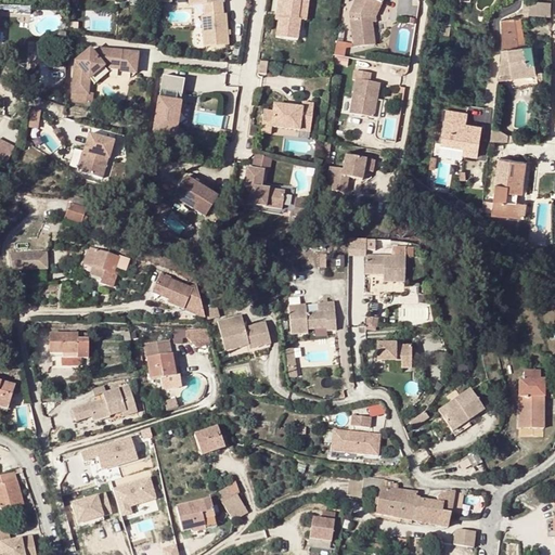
[(189,0),(190,2),(204,1),(205,13),(202,13),(204,43),(229,42),(226,11),(223,11),(221,0),(189,0)]
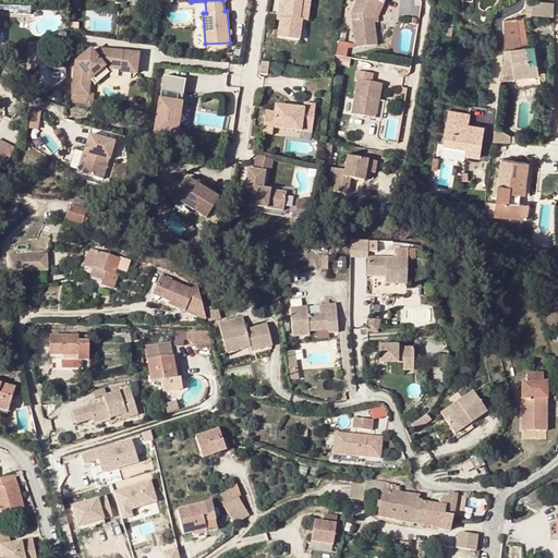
[(307,0),(282,0),(281,12),(284,13),(283,20),(280,37),(302,40),(304,21),(302,21),(304,1),(307,1),(307,0)]
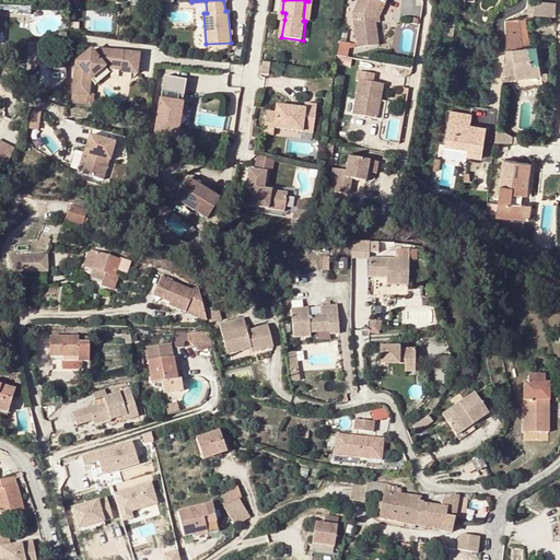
[(378,45),(375,22),(374,14),(378,0),(381,0),(384,1),(384,0),(358,0),(353,13),(359,48),(378,45)]
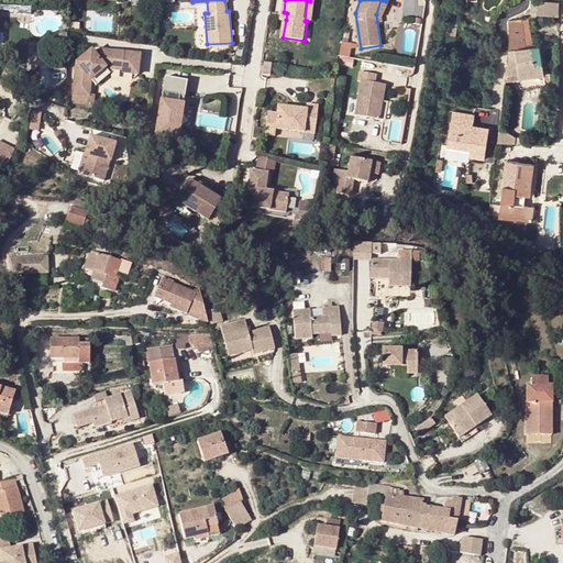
[(381,14),(386,1),(383,0),(381,0),(376,14),(377,22),(381,22),(381,14)]
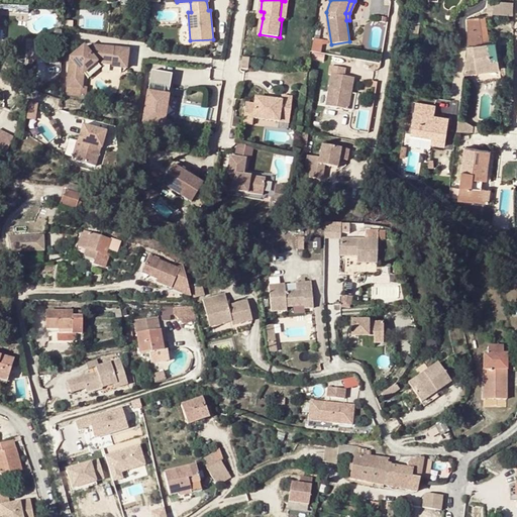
[(511,0),(493,0),(492,14),(513,15),(514,0),(511,0)]
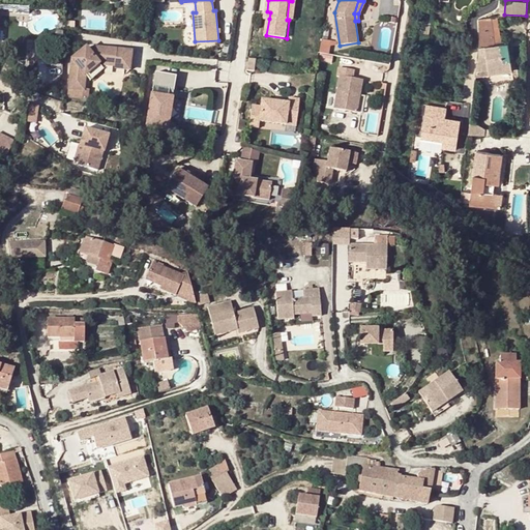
[(162,10),(162,21),(182,21),(182,11),(162,10)]
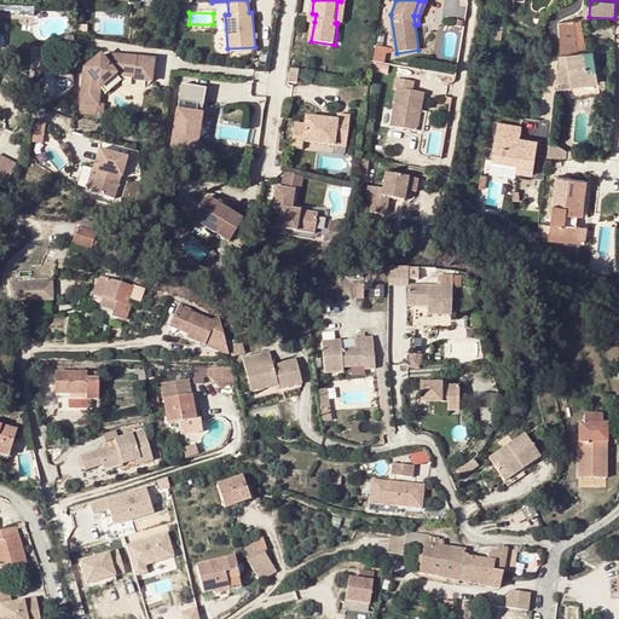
[(582,17),(573,18),(578,51),(593,48),(591,40),(586,41),(583,21),(582,17)]
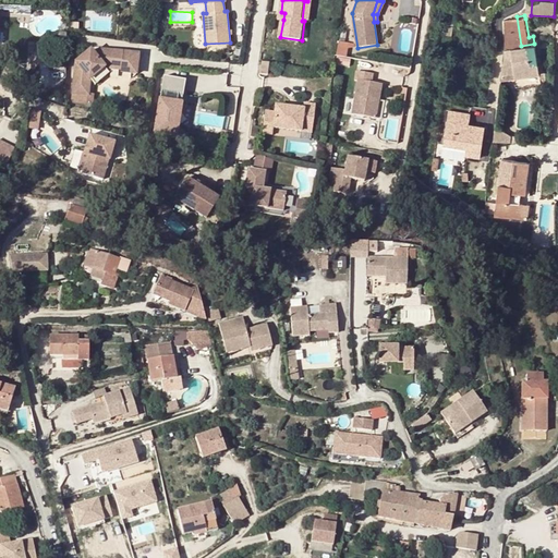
[(504,62),(536,58),(534,44),(521,46),(517,16),(504,19),(506,29),(505,34),(506,34),(504,62)]
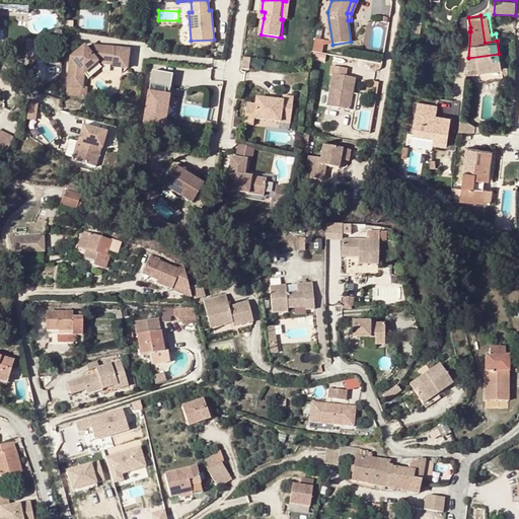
[(314,43),(313,51),(323,53),(324,45),(314,43)]
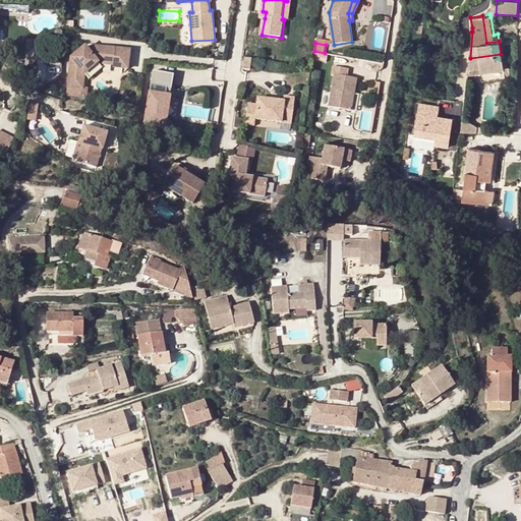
[(130,48),(95,46),(90,50),(85,46),(72,58),(75,62),(71,65),(70,87),(90,88),(91,78),(104,67),(106,70),(123,71),(124,65),(128,66),(130,48)]
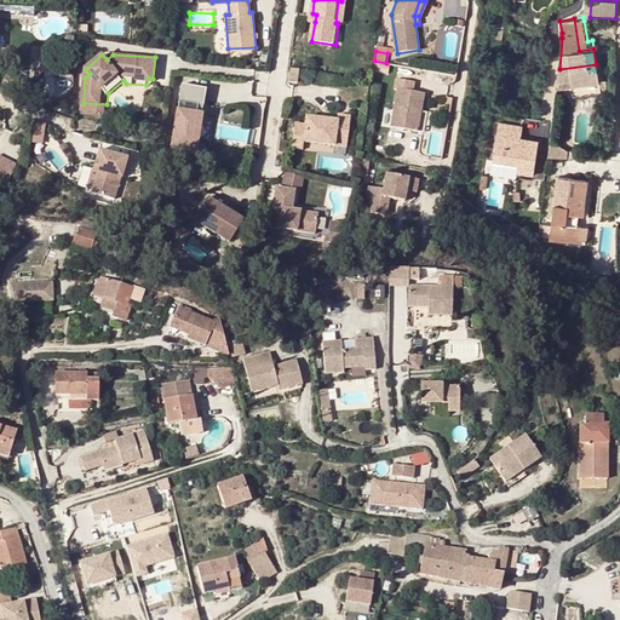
[(302,67),(294,64),(290,78),(298,80),(302,67)]
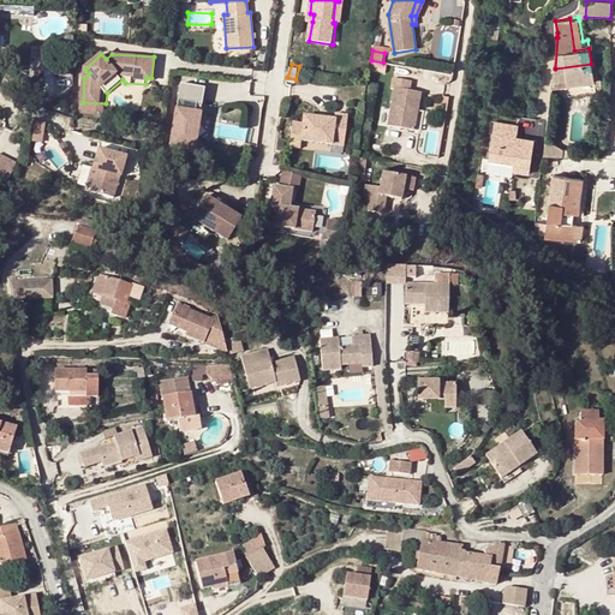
[(593,81),(591,64),(555,69),(555,81),(556,81),(567,79),(567,84),(593,81)]
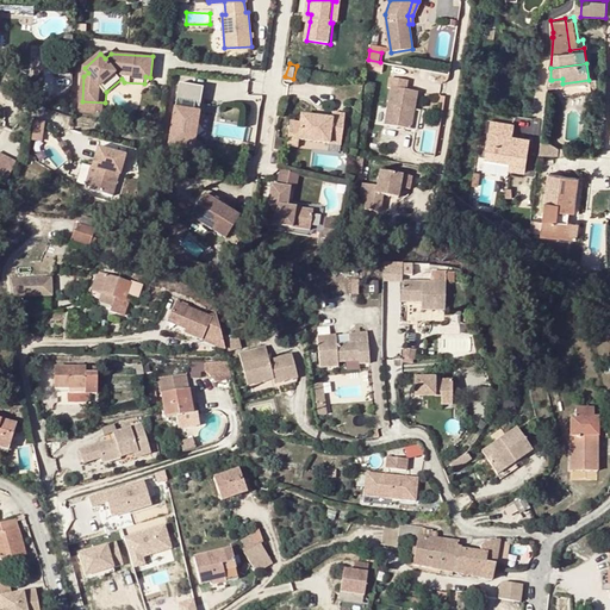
[(387,86),(391,87),(405,89),(408,80),(390,76),(387,86)]
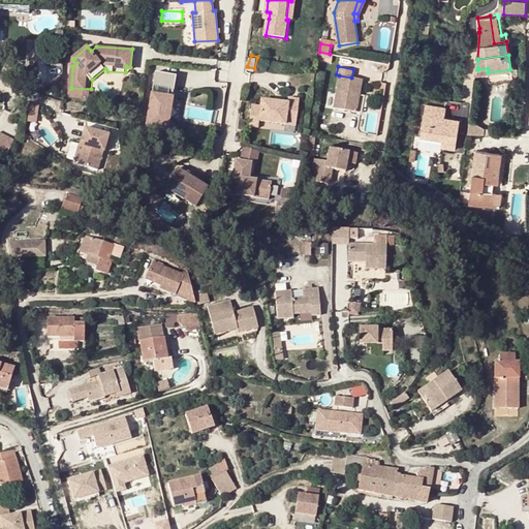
[(179,71),(156,68),(149,122),(165,124),(170,85),(175,85),(177,86),(179,71)]
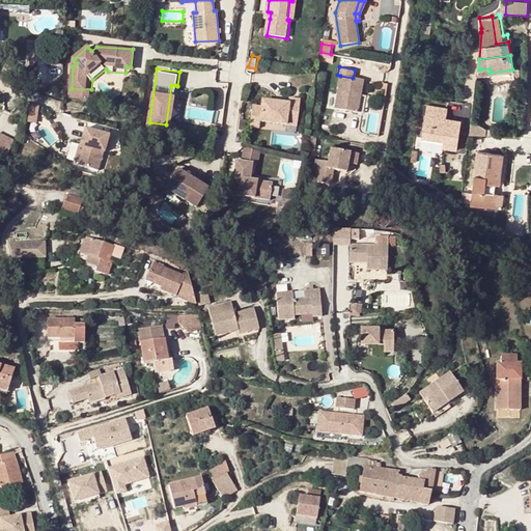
[(332,107),(356,112),(359,95),(363,80),(353,78),(340,76),(332,107)]
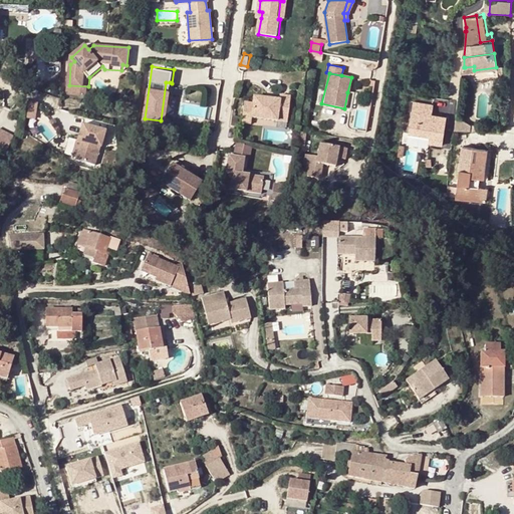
[(170,82),(166,82),(161,120),(165,120),(170,82)]
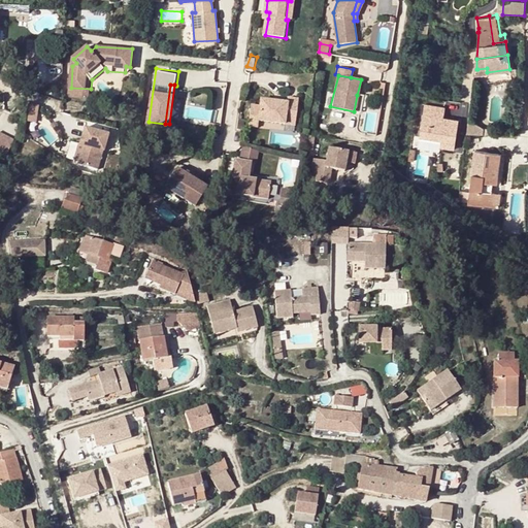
[(207,105),(207,94),(195,94),(195,116),(202,116),(202,105),(207,105)]
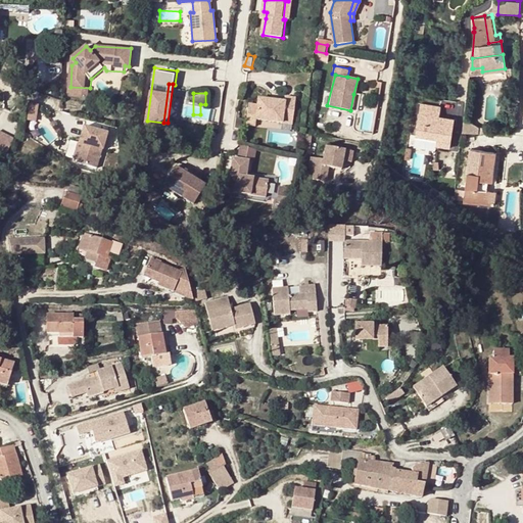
[(359,95),(353,94),(350,110),(354,111),(359,95)]
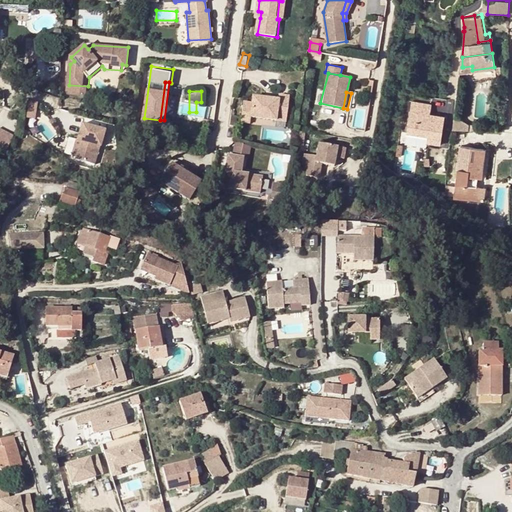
[(255,103),(246,102),(243,122),(253,123),(254,118),(280,121),(280,113),(289,114),(291,97),(282,96),(281,100),(256,97),(255,103)]
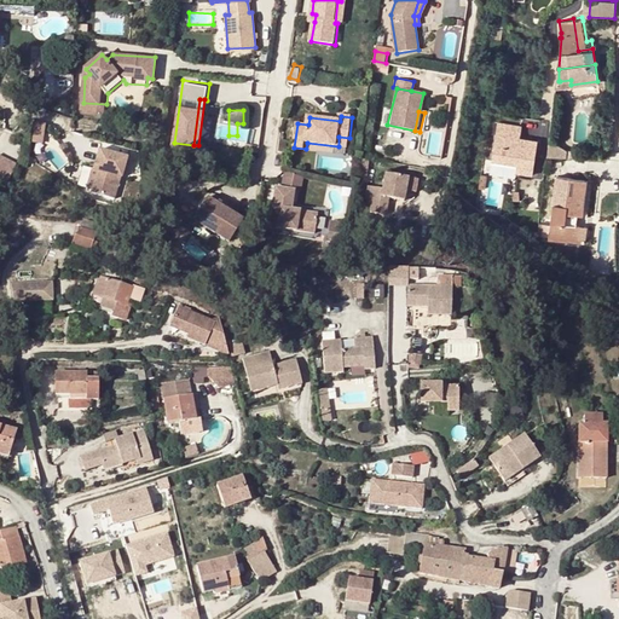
[(44,144),(46,125),(35,122),(33,143),(44,144)]
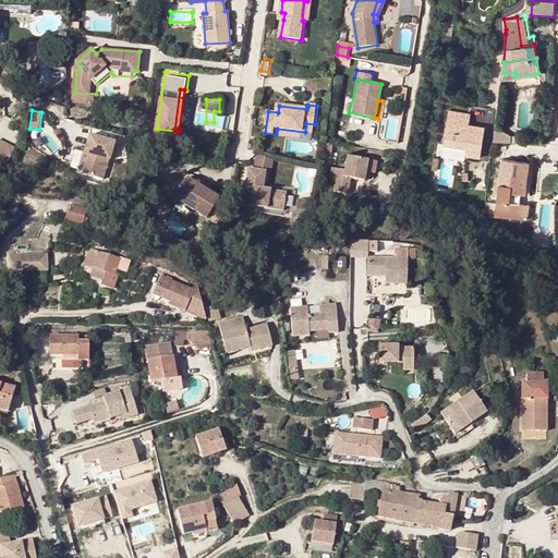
[(469,116),(447,112),(443,147),(463,150),(463,157),(480,159),(484,128),(468,125),(469,116)]
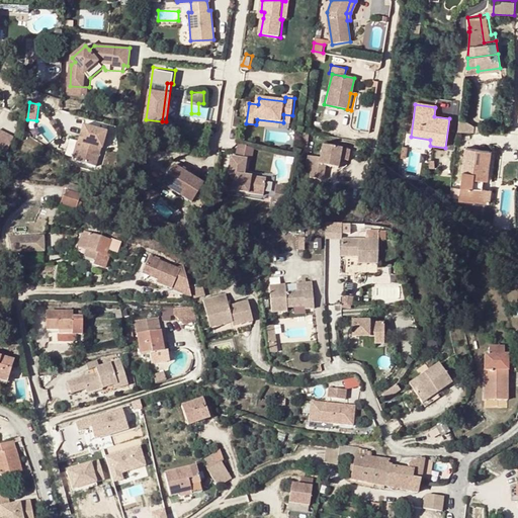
[(291,122),(292,115),(283,114),(283,122),(291,122)]
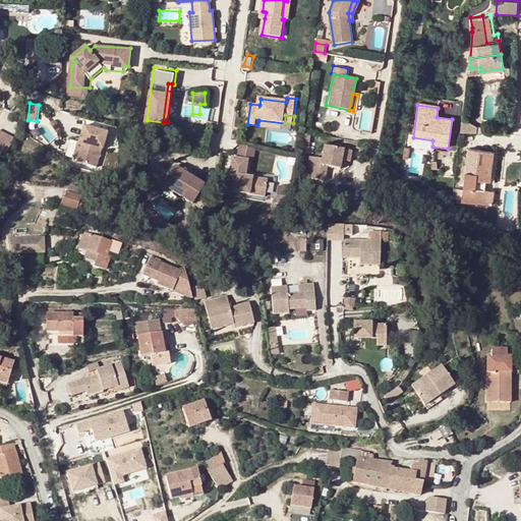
[(461,120),(460,130),(475,131),(476,126),(465,120),(461,120)]
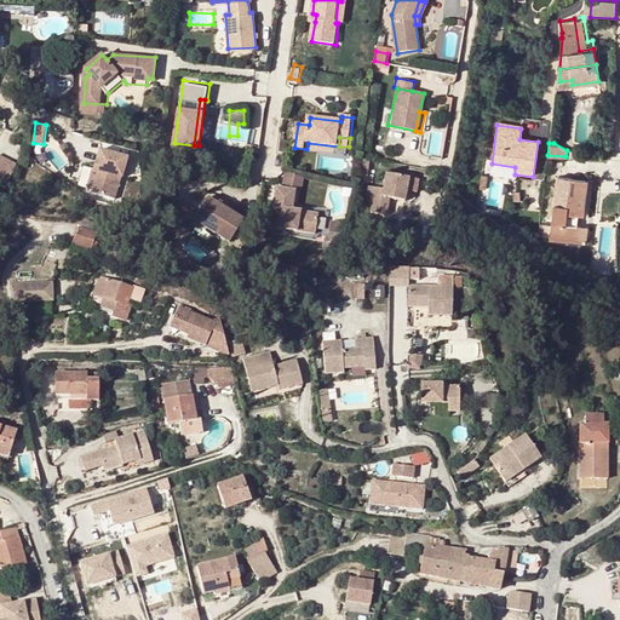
[(126,159),(97,149),(90,168),(96,170),(89,189),(89,191),(110,199),(118,178),(120,178),(126,159)]
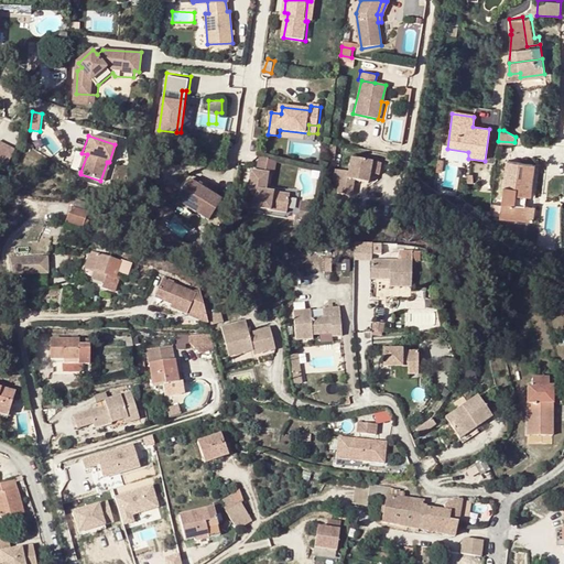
[(0,161),(10,165),(15,148),(0,142),(0,161)]
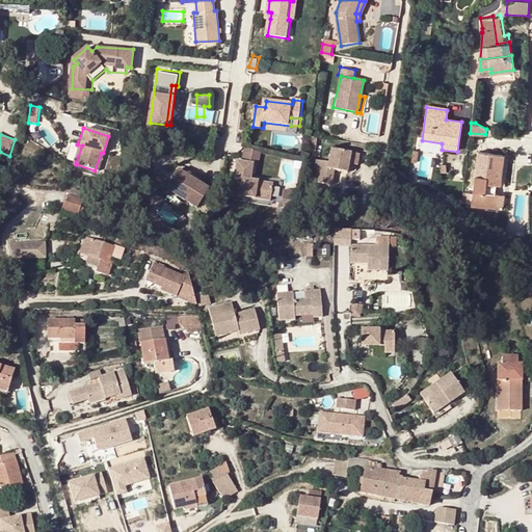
[(318,137),(309,136),(307,154),(315,156),(318,137)]
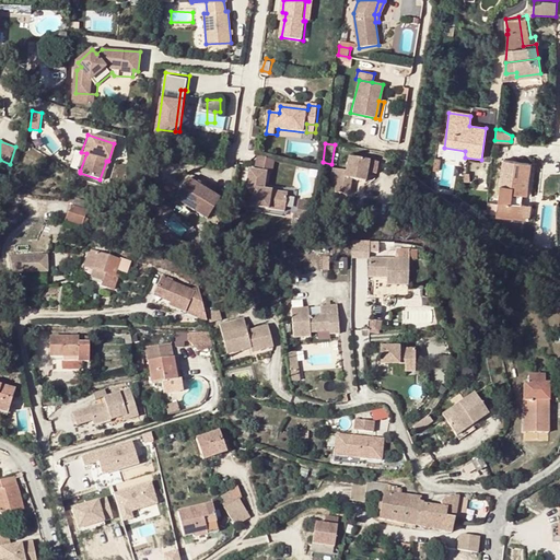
[(68,148),(62,146),(58,159),(63,161),(68,148)]
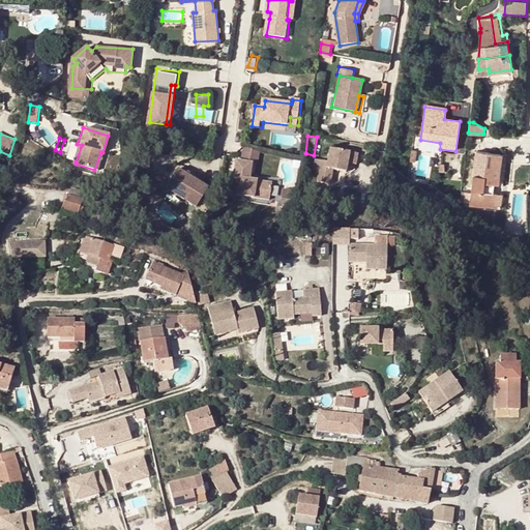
[(82,145),(77,144),(76,143),(70,159),(76,162),(82,145)]
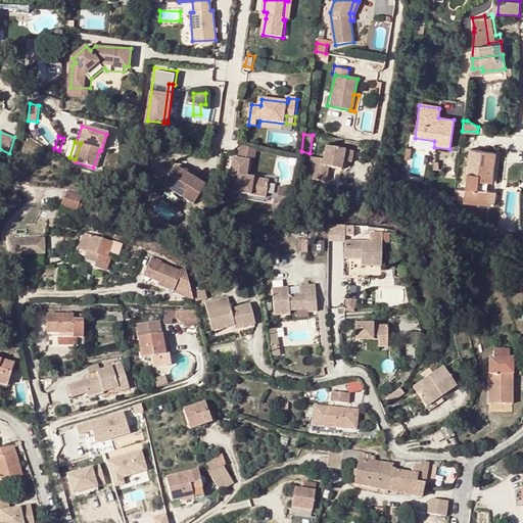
[(240,145),(237,155),(254,159),(257,150),(240,145)]
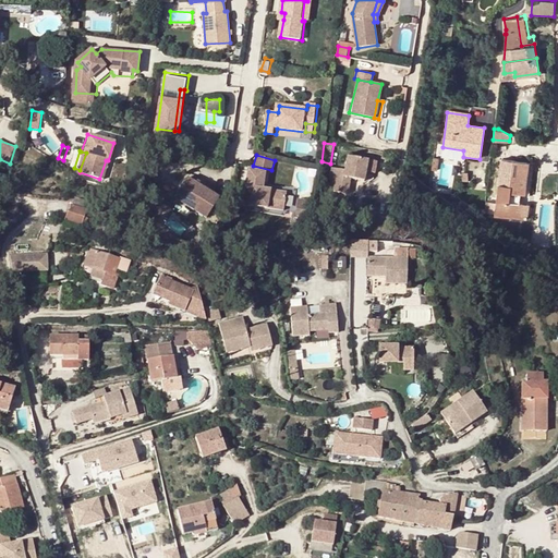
[(367,160),(348,156),(344,170),(331,168),(328,189),(349,193),(351,179),(363,181),(365,168),(373,169),(374,161),(367,160)]
